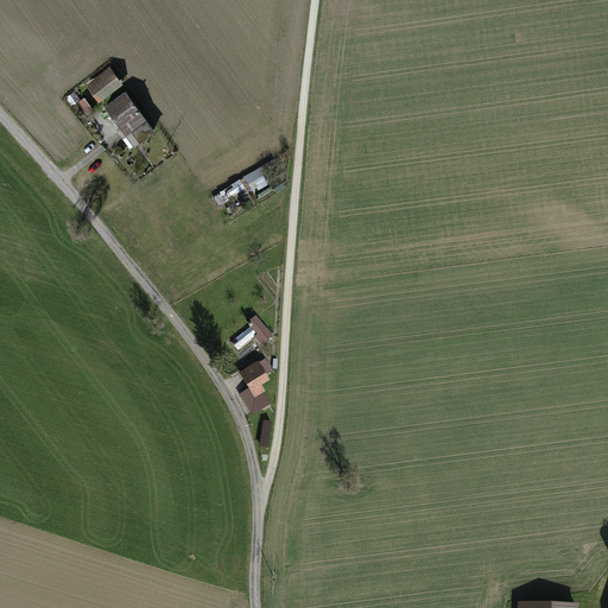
[(119,83),(111,71),(90,86),(100,97),(119,83)]
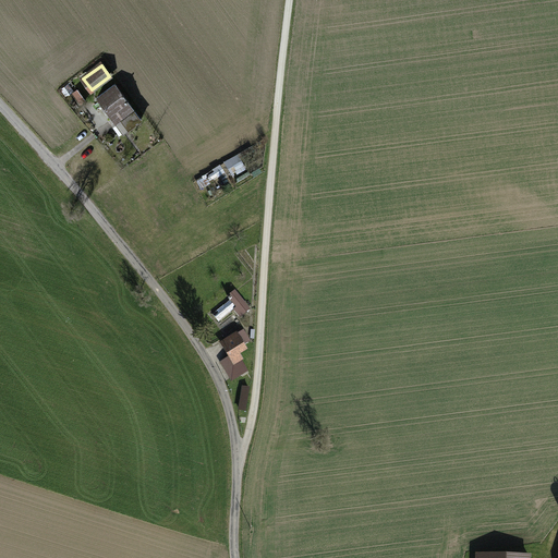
[(141,119),(116,84),(97,97),(112,118),(118,114),(129,129),(141,119)]
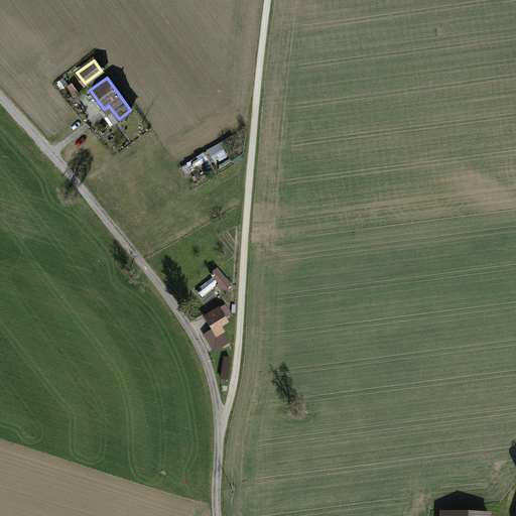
[(79,93),(72,83),(68,86),(75,96),(79,93)]
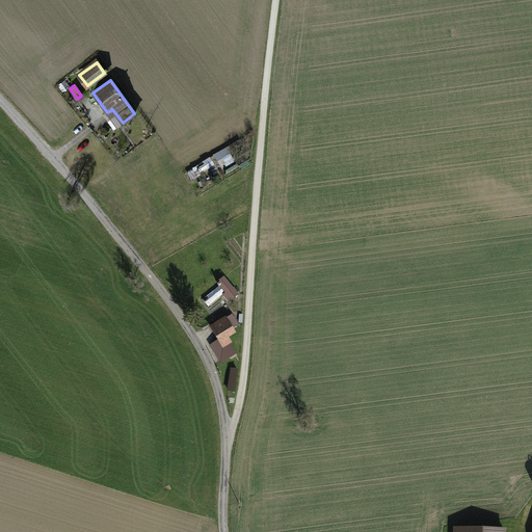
[(221,168),(235,162),(228,149),(215,155),(221,168)]
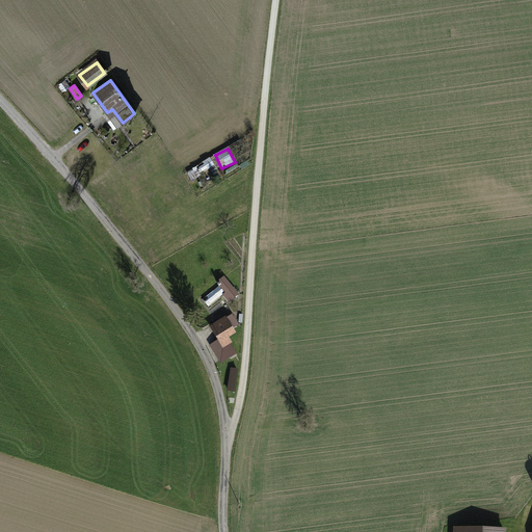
[(237,295),(223,278),(219,283),(220,285),(203,299),(208,307),(223,294),(230,301),(237,295)]
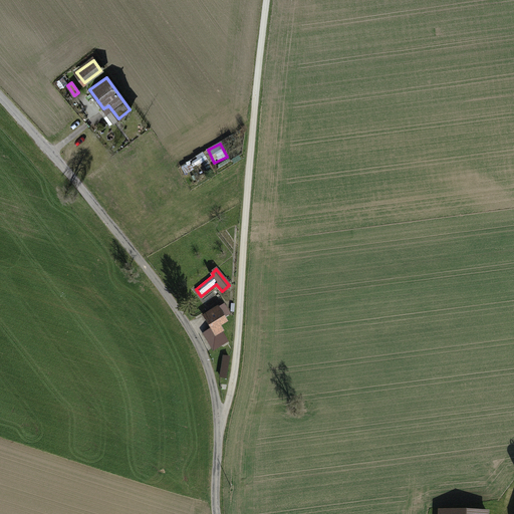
[(203,333),(212,349),(227,340),(218,326),(226,322),(223,318),(229,315),(224,306),(205,317),(212,328),(203,333)]
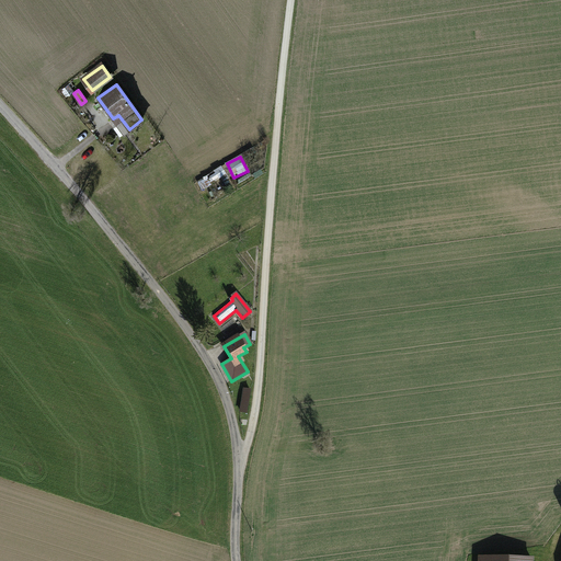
All buildings are outlined.
